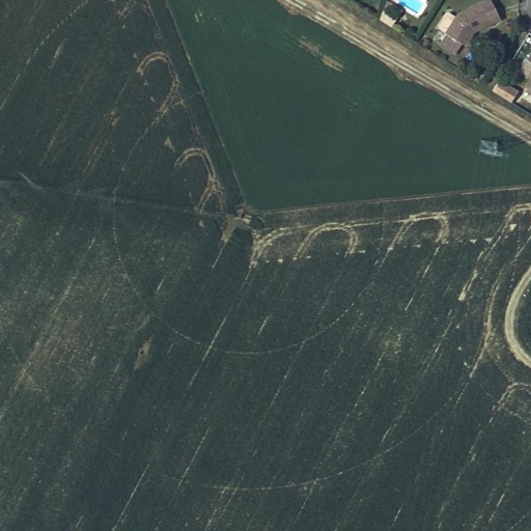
[(485,0),(481,2),(491,23),(499,20),(488,0),(485,0)]
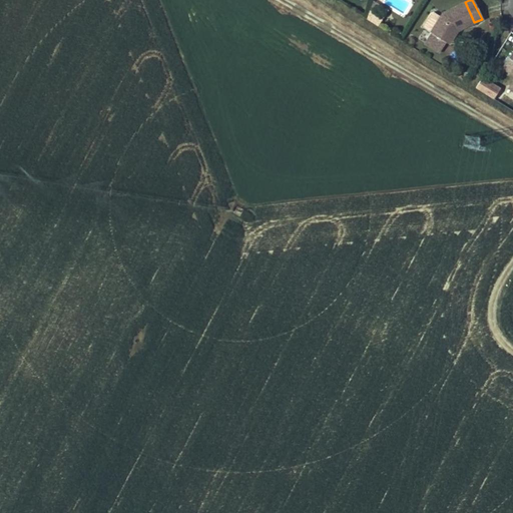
[(453,29),(457,31),(474,22),(465,2),(442,13),(439,17),(430,32),(423,43),(438,53),(445,42),(453,29)]
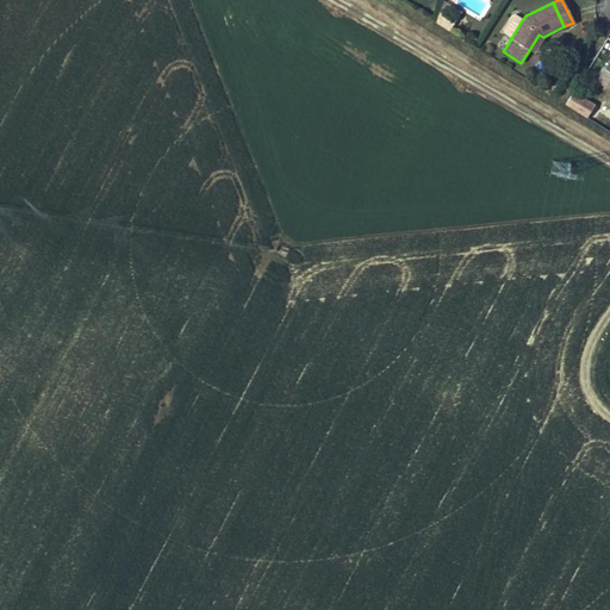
[(440,7),(435,23),(449,31),(454,24),(442,17),(446,11),(440,7)]
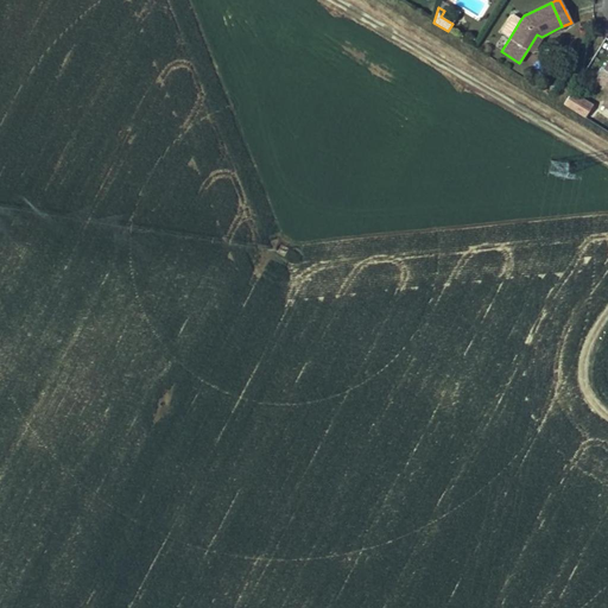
[(501,33),(510,38),(520,20),(513,14),(510,16),(500,30),(501,33)]
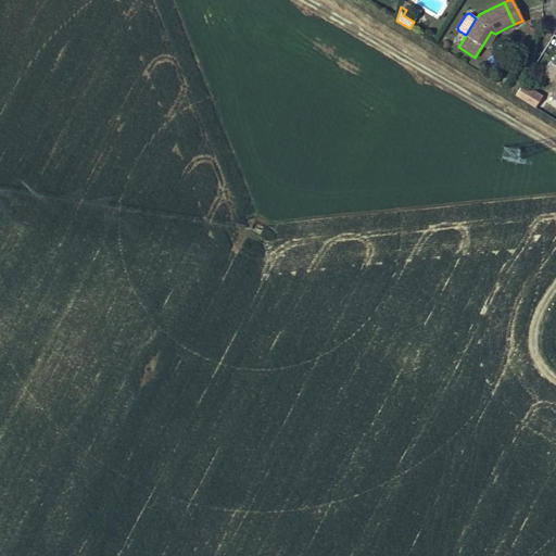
[(482,46),(487,48),(495,34),(491,32),(482,46)]
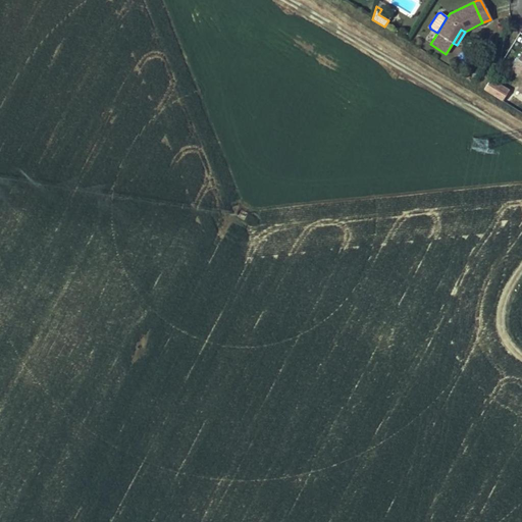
[(490,79),(483,90),(504,100),(510,89),(490,79)]
